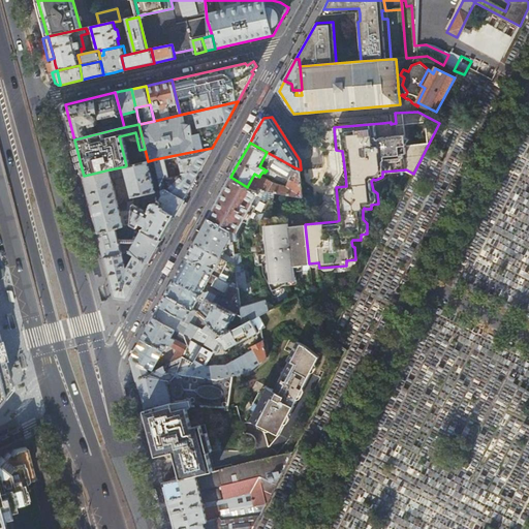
[(197,174),(212,148),(155,159),(162,189),(165,188),(184,198),(197,174)]
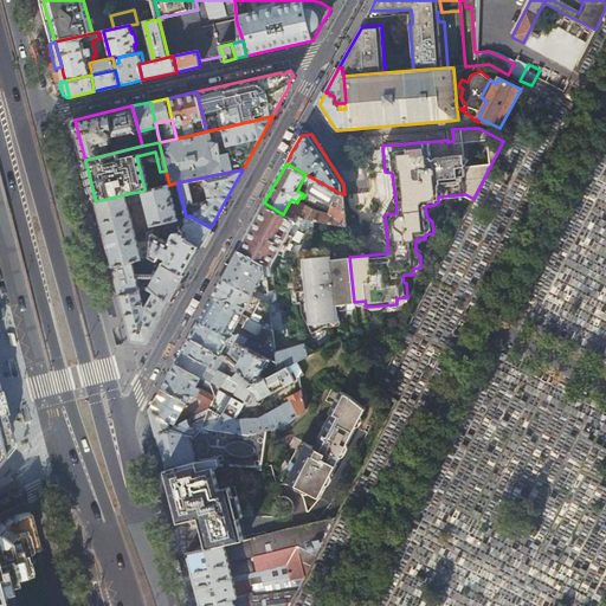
[(337,192),(305,174),(302,181),(309,186),(307,191),(331,206),(337,192)]
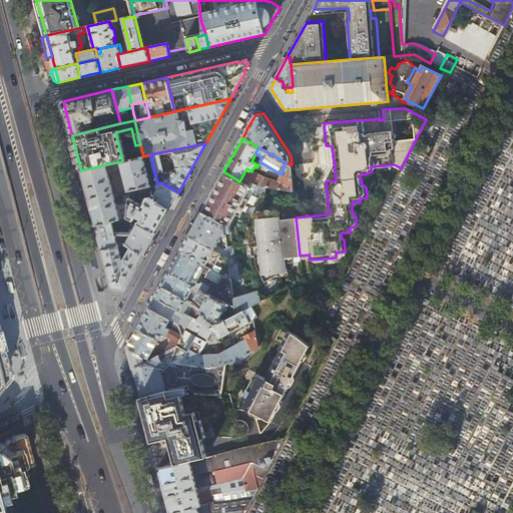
[(262,157),(255,153),(251,161),(259,165),(257,167),(264,171),(280,178),(281,174),(260,161),(262,157)]
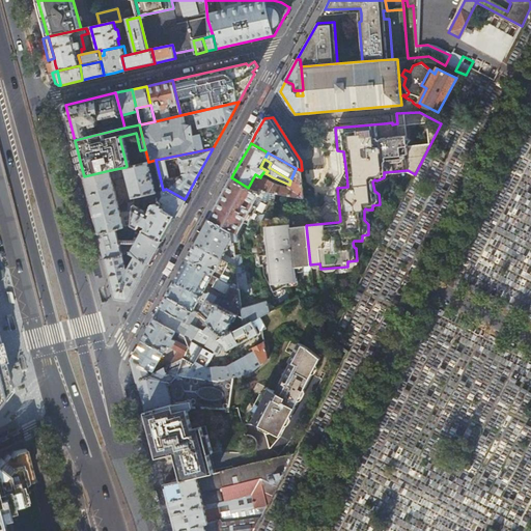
[(163,190),(156,160),(148,162),(157,191),(163,190)]
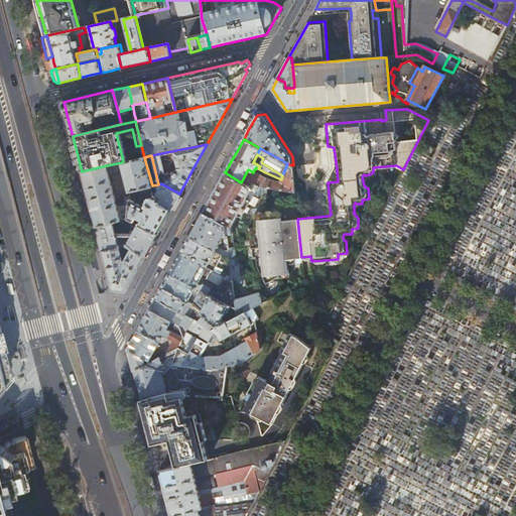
[(152,185),(144,157),(123,161),(122,162),(124,169),(125,172),(130,191),(131,191),(132,190),(152,185)]
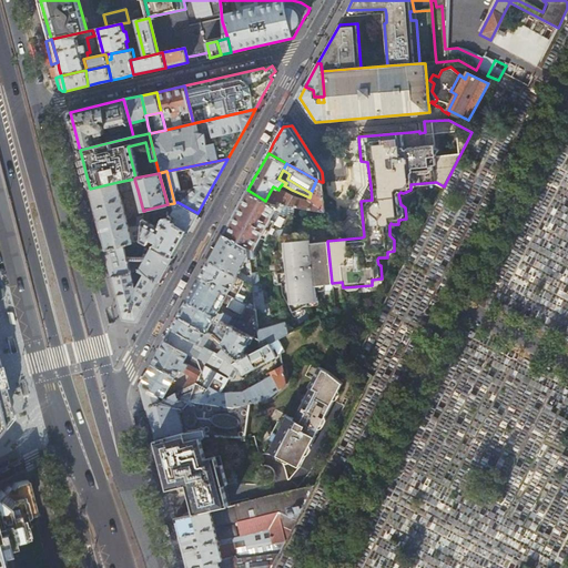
[(137,186),(134,179),(118,182),(120,191),(121,190),(137,186)]
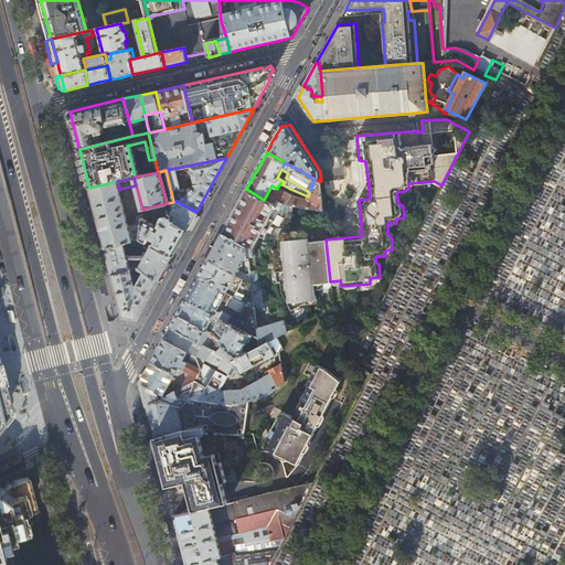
[(322,211),(320,181),(315,179),(309,192),(308,196),(307,200),(291,195),(287,204),(292,205),(322,211)]
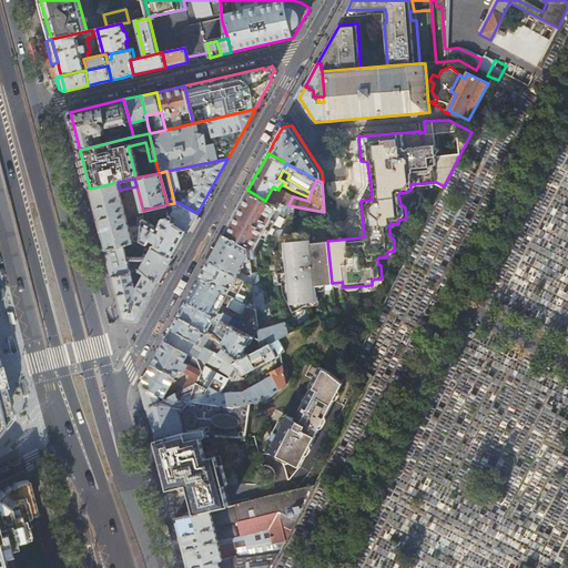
[(120,191),(118,182),(90,189),(97,216),(105,250),(125,245),(133,243),(130,230),(127,216),(120,191)]
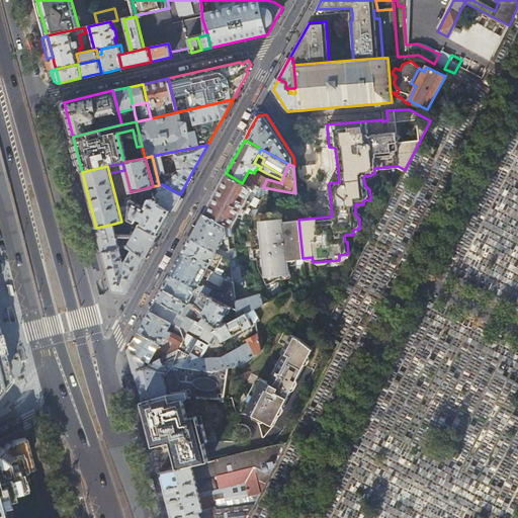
[(267,179),(254,172),(254,173),(249,170),(242,183),(253,188),(255,185),(263,187),(267,179)]
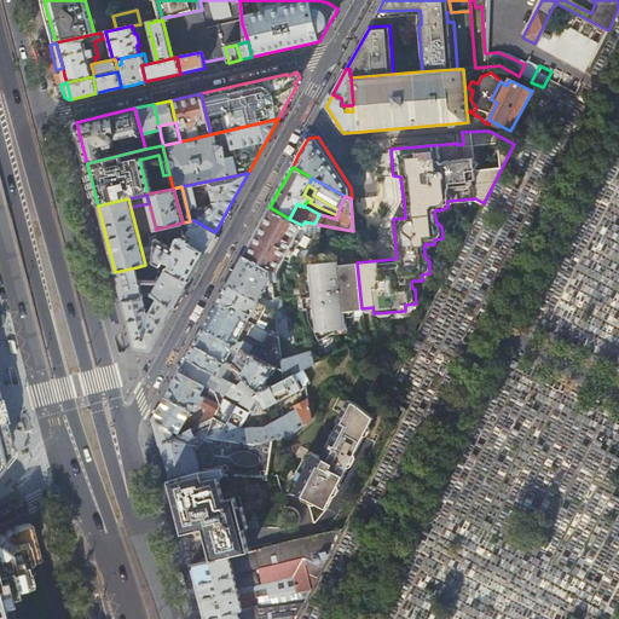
[(246,252),(243,255),(270,270),(277,271),(278,272),(289,249),(302,225),(289,219),(270,207),(246,252)]
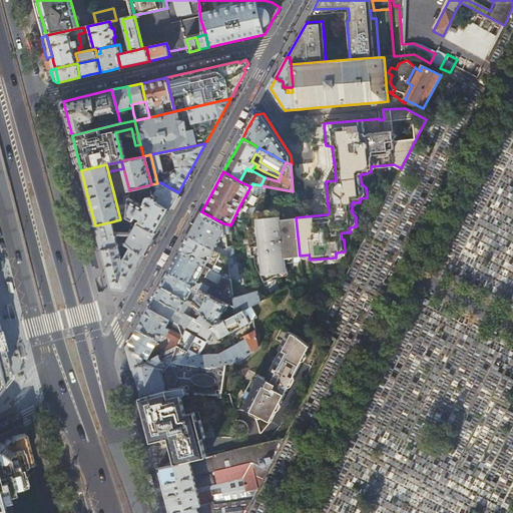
[(156,232),(166,212),(169,208),(178,192),(160,182),(157,183),(151,184),(131,189),(130,190),(130,194),(129,205),(128,217),(134,220),(136,216),(142,218),(141,220),(138,219),(137,221),(138,222),(156,232)]
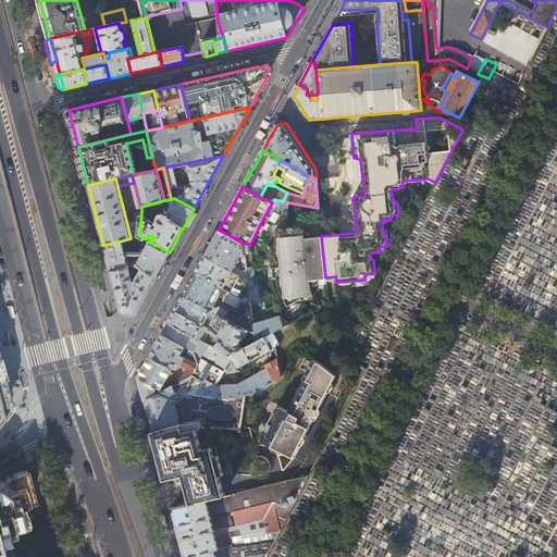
[(272,202),(260,224),(270,231),(273,231),(283,230),(288,202),(283,201),(274,199),(272,202)]
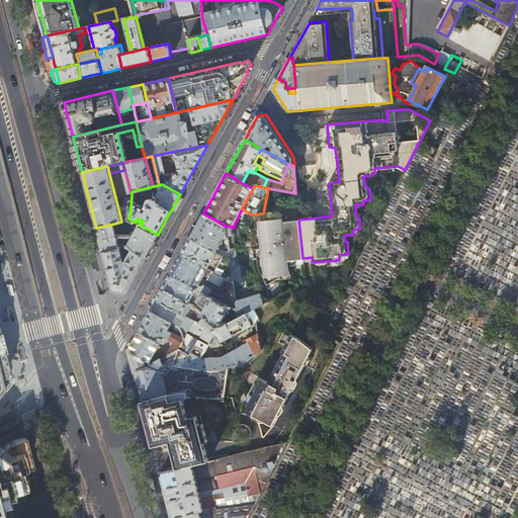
[(124,198),(115,197),(118,209),(123,208),(124,198)]
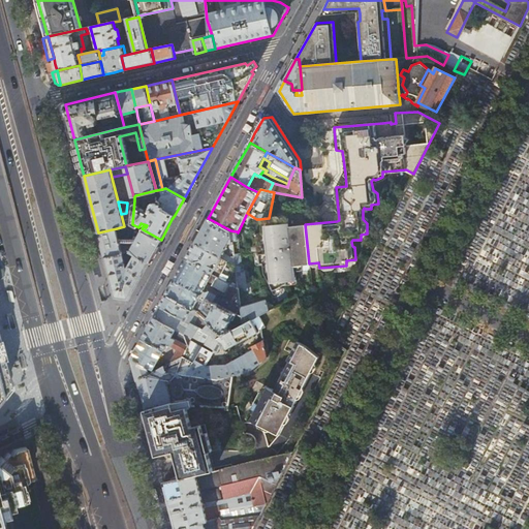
[(133,212),(129,213),(126,213),(121,214),(124,226),(132,224),(133,212)]
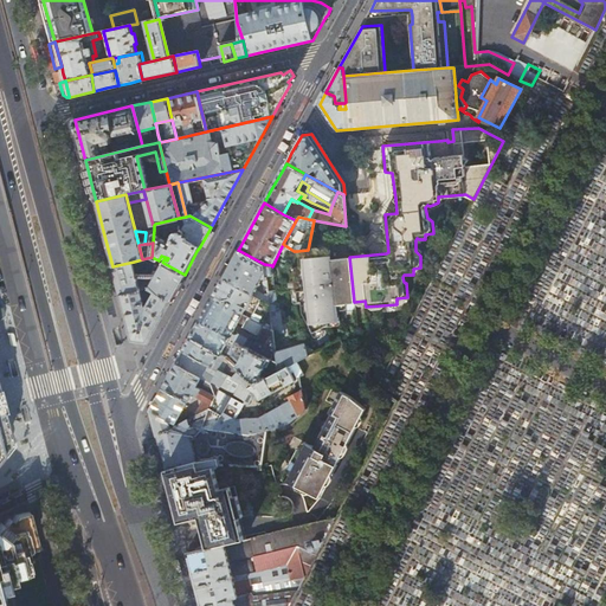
[(333,304),(354,302),(349,257),(329,258),(328,249),(308,250),(297,251),(298,265),(296,266),(296,269),(294,269),(296,303),(300,303),(301,315),(310,333),(326,326),(323,322),(334,321),(333,304)]
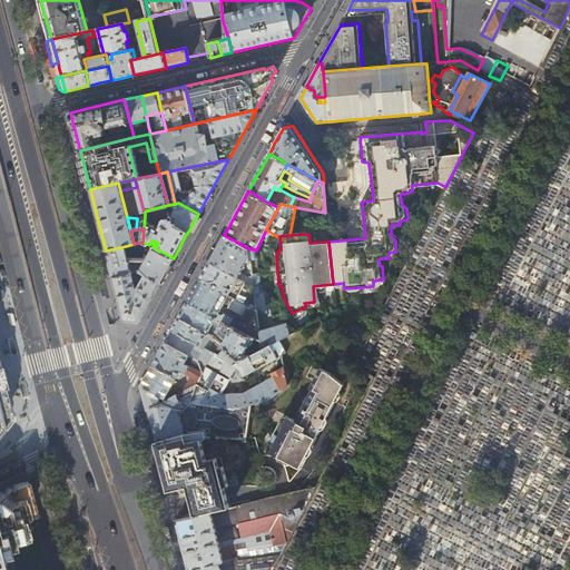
[(248,248),(224,235),(217,247),(209,261),(238,277),(246,262),(251,261),(249,258),(248,248)]
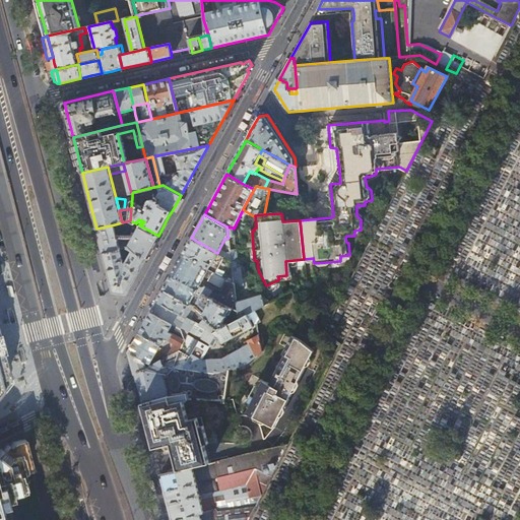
[(136,223),(130,220),(122,222),(115,224),(96,229),(100,239),(104,253),(120,249),(126,247),(128,248),(133,251),(146,258),(157,238),(158,236),(140,225),(139,224),(136,223)]
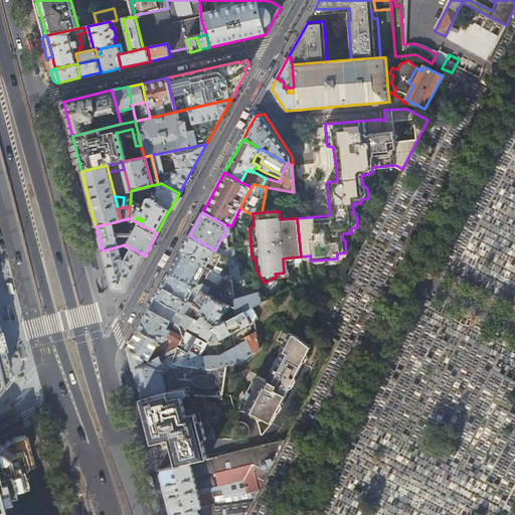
[(215,250),(189,235),(182,249),(181,251),(231,280),(228,259),(222,254),(215,250)]
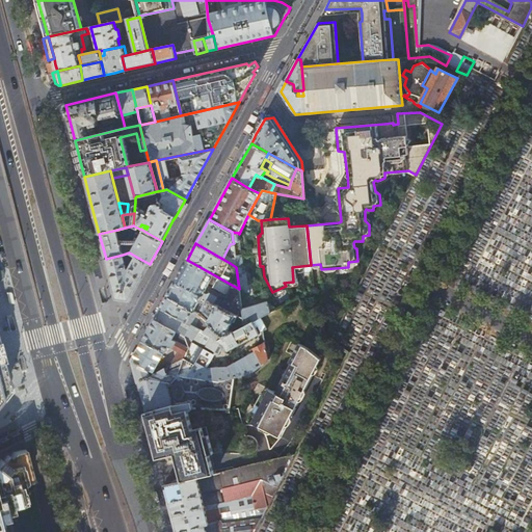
[(127,266),(123,255),(106,259),(110,277),(112,286),(116,299),(129,301),(150,264),(136,257),(130,266),(130,267),(130,269),(127,268),(127,266)]
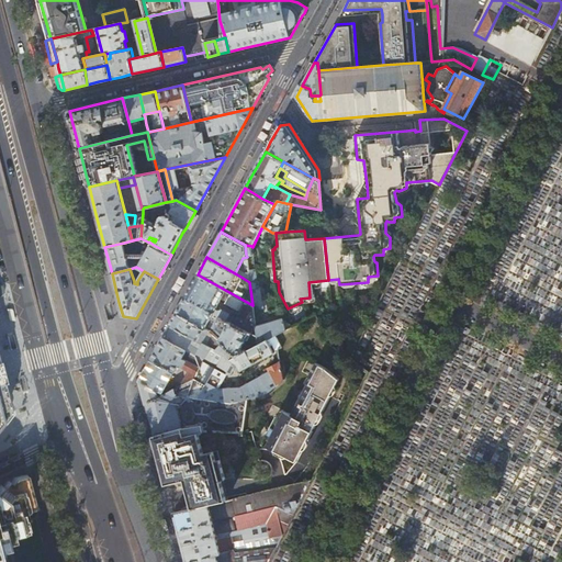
[(253,305),(253,311),(262,308),(259,288),(257,288),(255,269),(248,270),(250,281),(249,282),(253,305)]
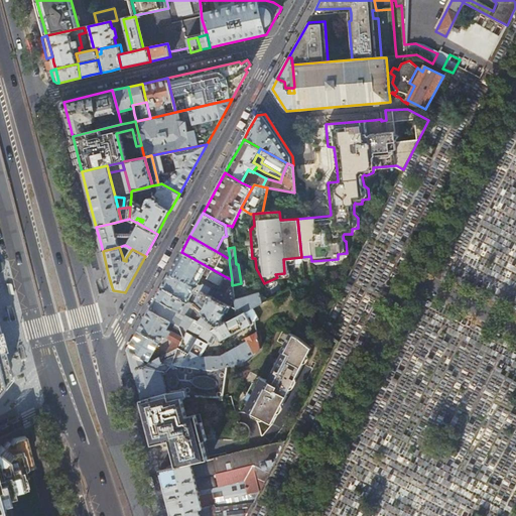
[(232,280),(181,252),(176,261),(169,273),(202,290),(230,306),(234,300),(234,299),(232,285),(232,280)]
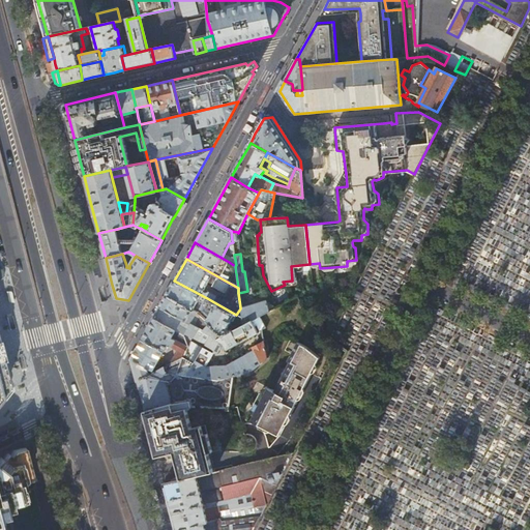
[(173,282),(167,294),(198,312),(207,321),(212,311),(203,306),(207,298),(174,281),(173,282)]
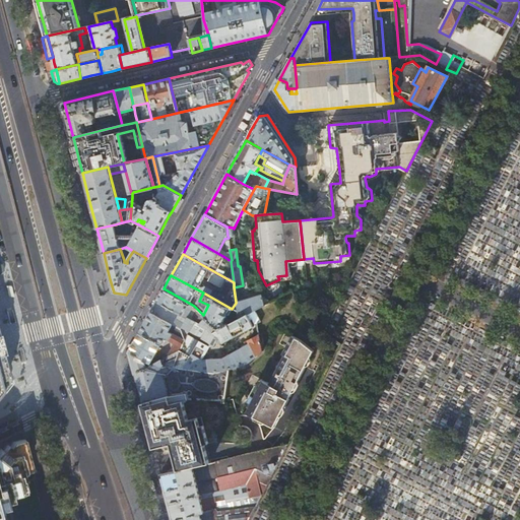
[(163,290),(156,301),(212,332),(218,329),(203,315),(194,306),(164,288),(163,290)]
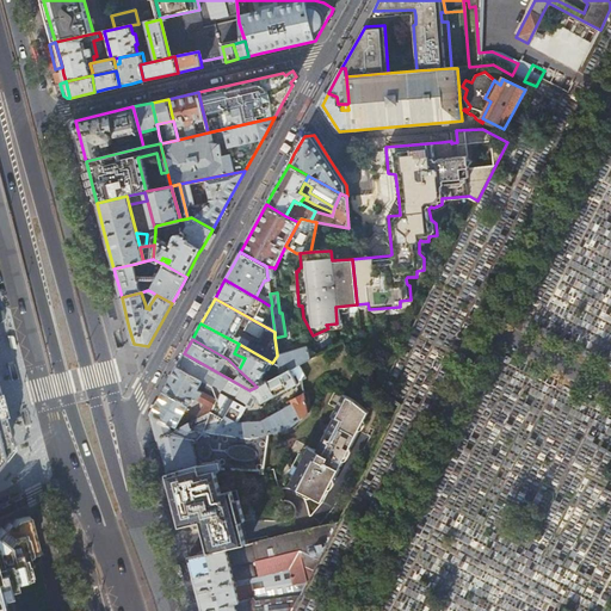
[(278,365),(272,363),(239,344),(234,353),(245,358),(239,370),(257,387),(279,375),(278,365)]
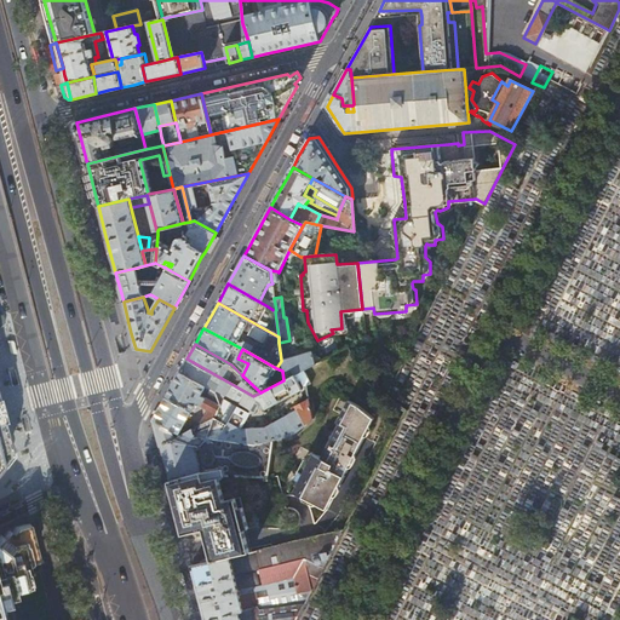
[(311,351),(281,360),(281,361),(282,371),(283,380),(303,369),(315,363),(313,356),(311,351)]
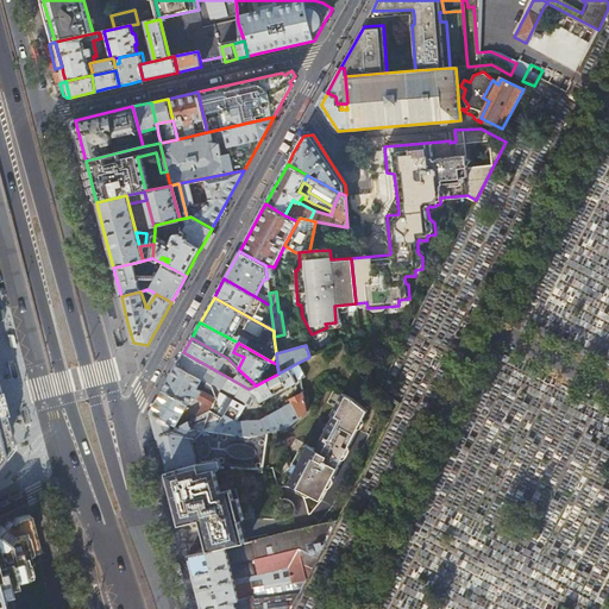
[(177,363),(176,365),(211,384),(212,387),(213,383),(221,388),(223,387),(236,395),(250,403),(255,393),(259,401),(295,382),(292,374),(293,372),(296,380),(300,378),(301,378),(303,377),(297,363),(278,374),(256,385),(249,389),(183,352),(177,363)]
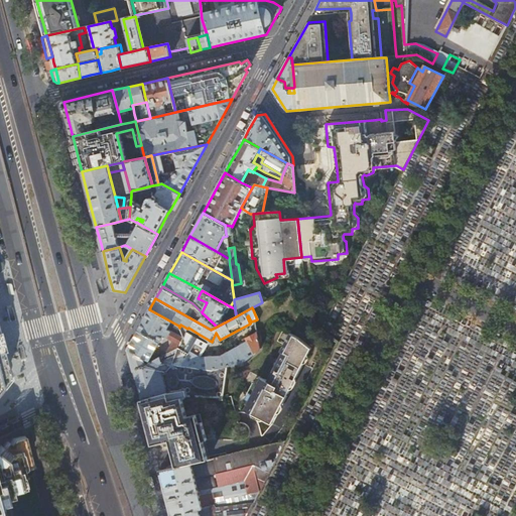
[(179,328),(178,326),(149,309),(144,318),(127,349),(130,359),(133,371),(159,357),(178,347),(182,338),(179,329),(179,328)]
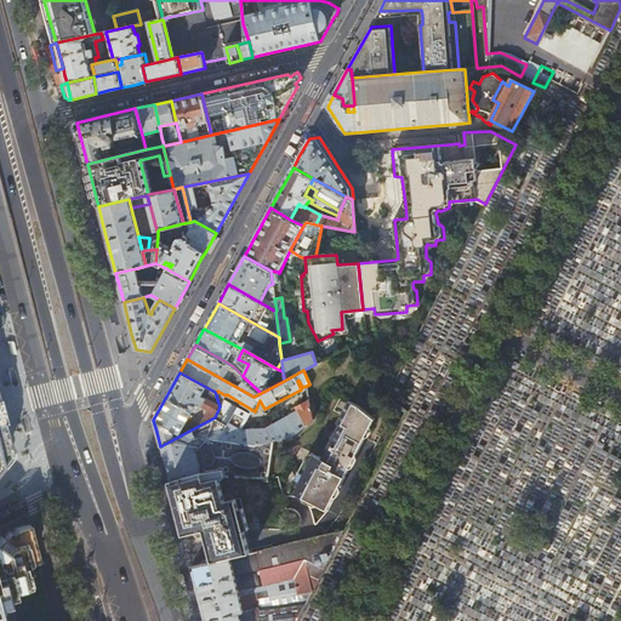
[(250,415),(216,396),(220,406),(215,417),(192,429),(194,436),(246,444),(246,445),(252,445),(271,442),(291,437),(313,419),(309,399),(292,408),(294,412),(265,428),(241,429),(250,415)]
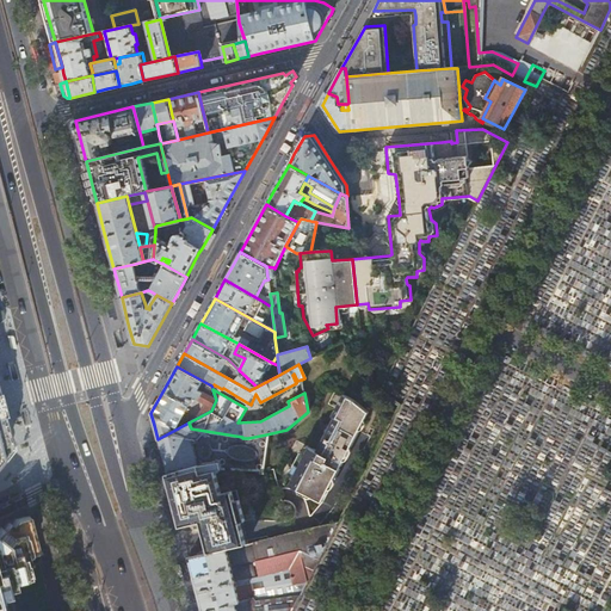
[(327,434),(298,491),(321,503),(368,412),(353,400),(343,395),(332,415),(334,417),(326,433),(327,434)]
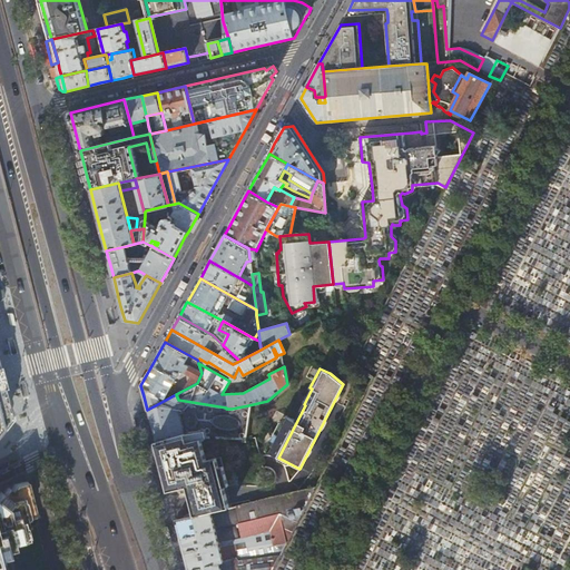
[(247,439),(248,405),(232,409),(226,409),(226,408),(178,400),(176,394),(147,410),(151,425),(156,442),(185,433),(204,430),(205,436),(220,438),(247,439)]
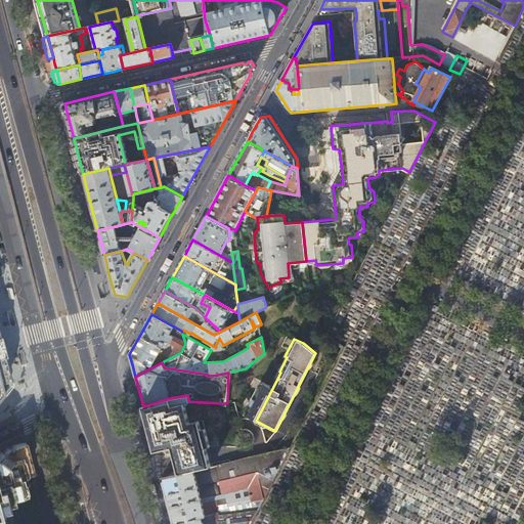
[(244,415),(256,421),(280,373),(279,372),(271,387),(262,383),(259,389),(257,388),(244,415)]
